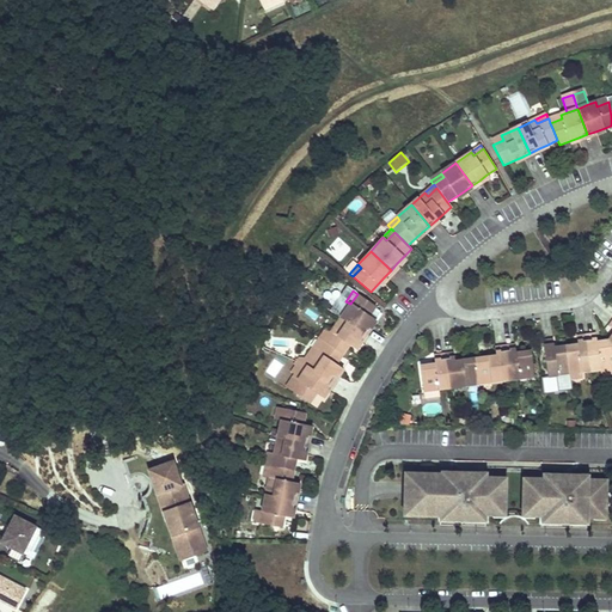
[(357,294),(350,304),(341,318),(365,335),(369,328),(372,330),(377,322),(369,317),(368,316),(369,313),(372,312),(377,307),(357,294)]
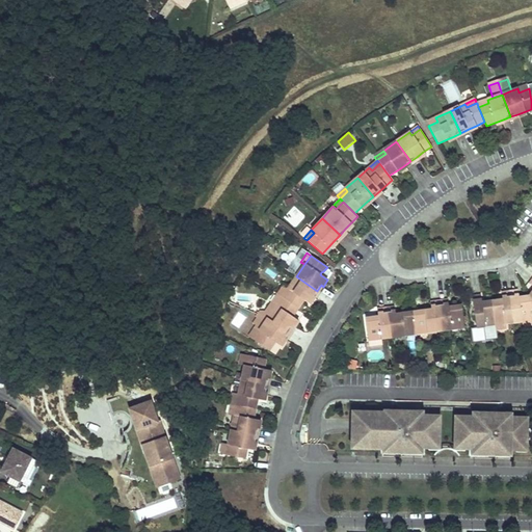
[(303,300),(311,304),(315,297),(313,296),(317,291),(296,276),(288,289),(283,297),(296,308),(298,309),(301,304),(301,301),(302,299),(303,300)]
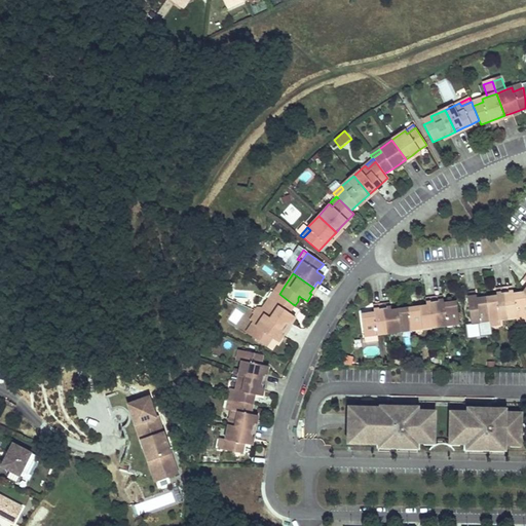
[(525,277),(524,280),(525,282),(525,289),(523,293),(518,294),(517,296),(514,297),(514,295),(513,288),(496,290),(497,297),(497,299),(494,299),(492,297),(481,299),(479,301),(477,301),(476,299),(475,293),(466,294),(471,324),(479,323),(500,321),(517,318),(525,316),(525,277)]
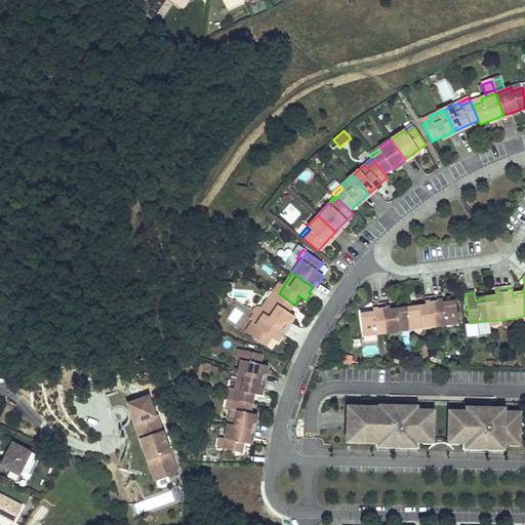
[(284,285),(280,282),(275,290),(279,293),(284,285)]
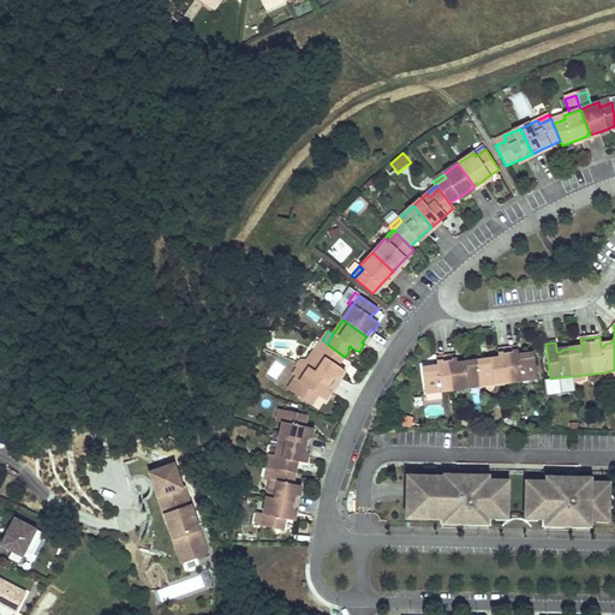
[(322,340),(315,351),(320,354),(327,344),(322,340)]
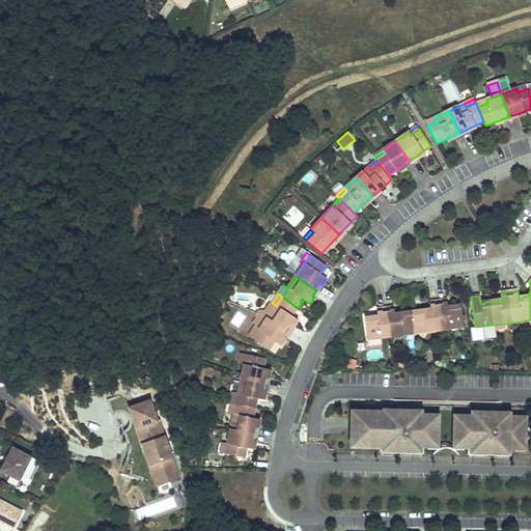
[(257,313),(266,316),(268,318),(287,332),(291,327),(294,328),(299,320),(292,316),(290,315),(292,313),(295,313),(298,308),(296,307),(282,297),(276,306),(272,303),(266,311),(260,310),(257,313)]
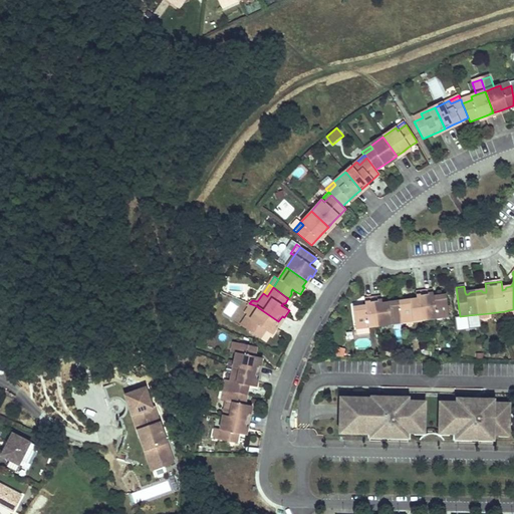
[(418,301),(412,302),(411,300),(389,303),(389,305),(382,306),(382,304),(381,296),(364,299),(365,306),(365,308),(363,309),(360,307),(353,308),(355,325),(368,323),(368,327),(393,324),(392,320),(413,317),(413,321),(437,317),(436,314),(449,312),(446,295),(439,296),(437,298),(434,299),(434,297),(433,289),(416,292),(417,299),(418,301)]
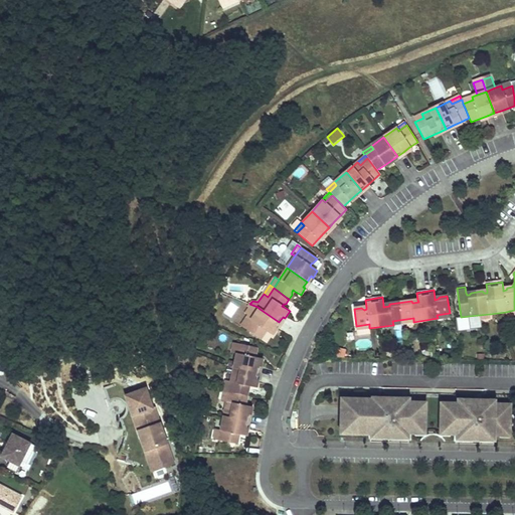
[(267,332),(273,336),(278,329),(276,327),(279,322),(260,309),(251,321),(245,329),(261,340),(265,335),(264,333),(266,331),(267,332)]
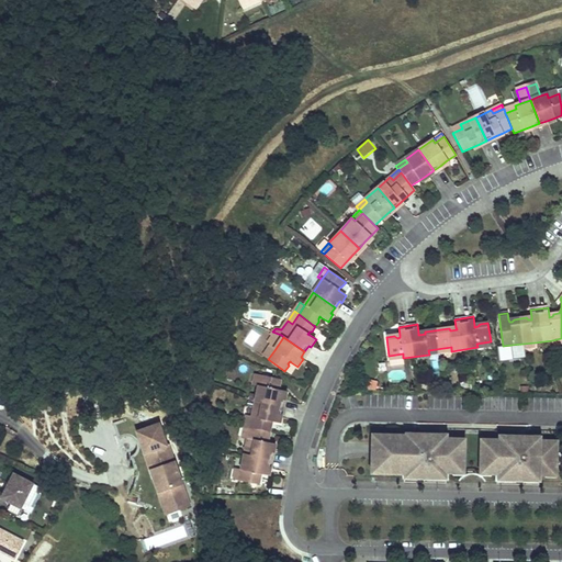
[(274,350),(270,347),(263,356),(268,359),(274,350)]
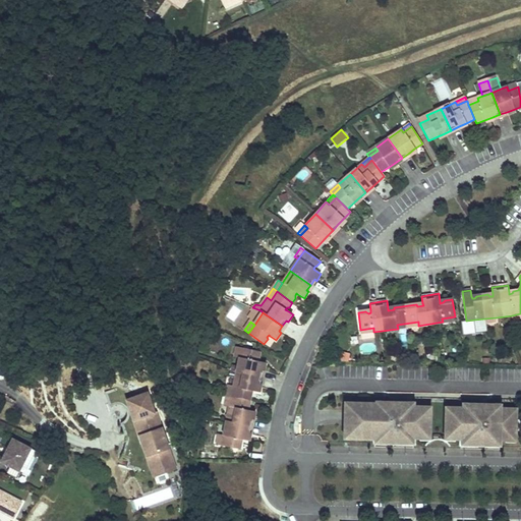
[(373,328),(360,330),(362,340),(374,338),(373,332),(373,328)]
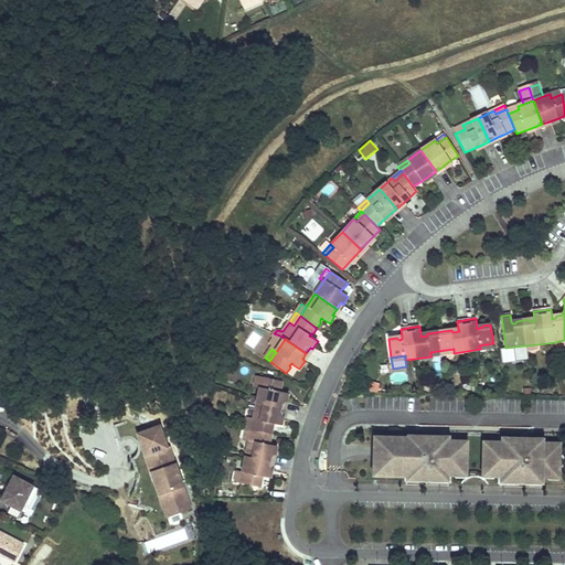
[(262,376),(259,387),(256,403),(281,408),(284,402),(286,402),(288,393),(280,392),(278,391),(279,388),(281,387),(283,381),(262,376)]
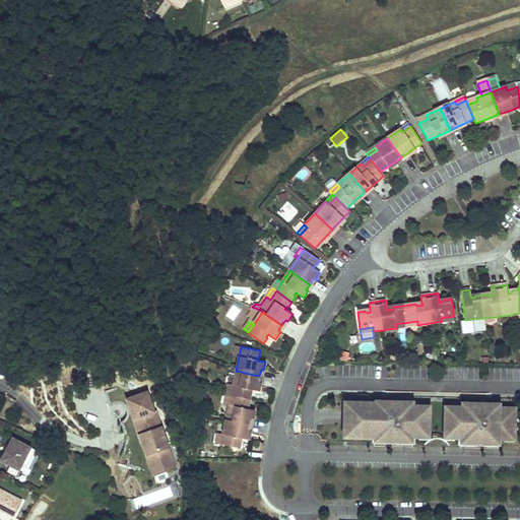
[(236,371),(233,386),(231,396),(250,399),(251,394),(250,392),(250,389),(252,390),(259,391),(261,383),(258,382),(259,376),(236,371)]
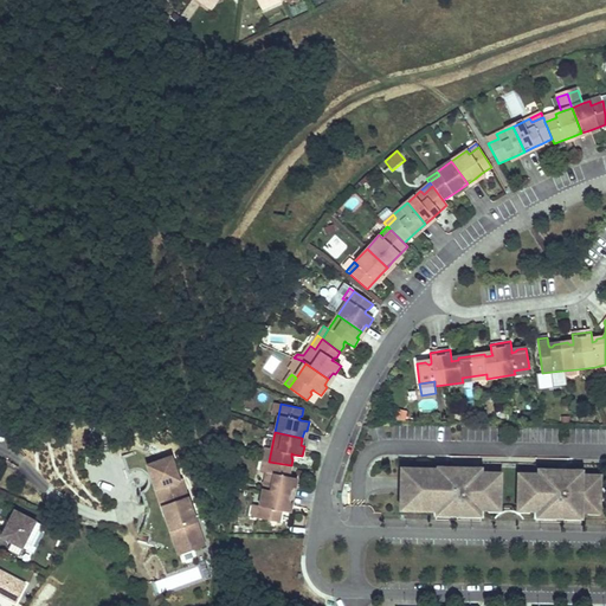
[(200,533),(179,477),(178,478),(169,456),(160,459),(146,452),(134,450),(120,455),(126,472),(131,470),(133,469),(134,469),(135,469),(136,469),(137,469),(139,470),(140,470),(141,471),(142,471),(143,472),(144,474),(146,475),(146,476),(147,477),(147,478),(147,479),(147,482),(147,483),(146,484),(146,485),(144,487),(143,488),(143,489),(142,490),(141,490),(140,490),(143,502),(148,501),(152,510),(152,511),(147,509),(140,533),(148,535),(147,541),(160,545),(160,547),(162,548),(168,524),(173,536),(185,532),(187,537),(200,533)]
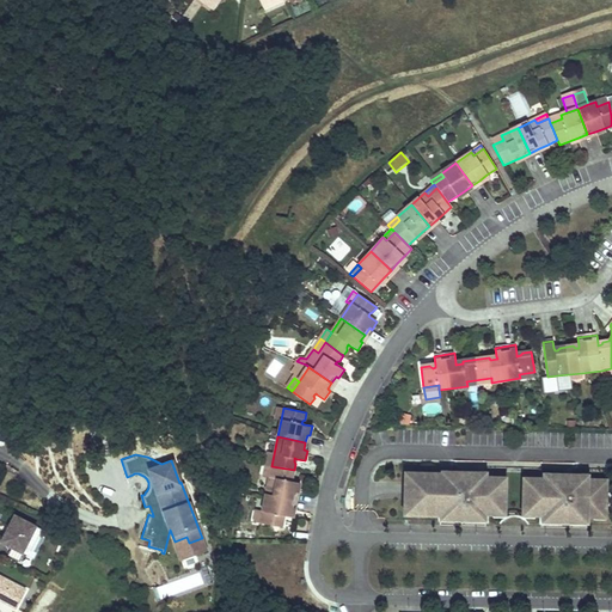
[(300,484),(292,482),(289,482),(291,479),(293,477),(294,470),(271,466),(269,478),(265,495),(293,501),(294,501),(295,493),(298,494),(300,484)]
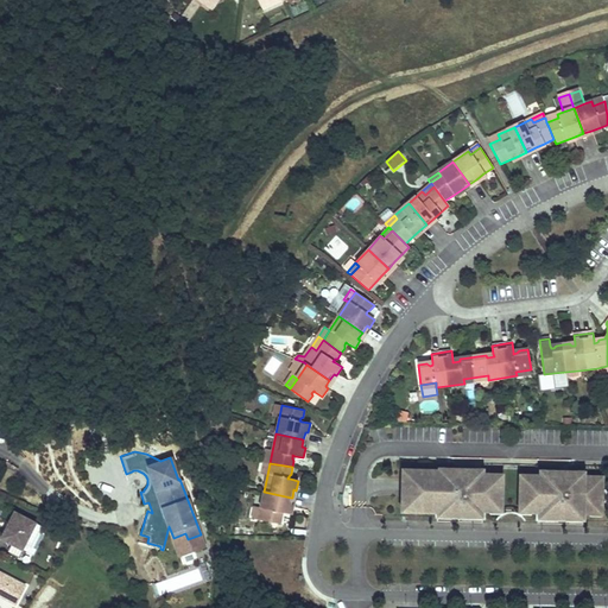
[(485,474),(477,474),(477,469),(469,469),(469,470),(454,470),(454,469),(445,469),(445,472),(439,472),(439,470),(420,470),(420,472),(412,472),(412,477),(403,477),(403,506),(412,506),(412,512),(420,512),(420,513),(439,513),(439,512),(444,512),(444,518),(453,518),(453,517),(469,517),(469,518),(477,518),(477,512),(483,512),(483,511),(491,511),(491,510),(502,510),(502,476),(485,475),(485,474)]
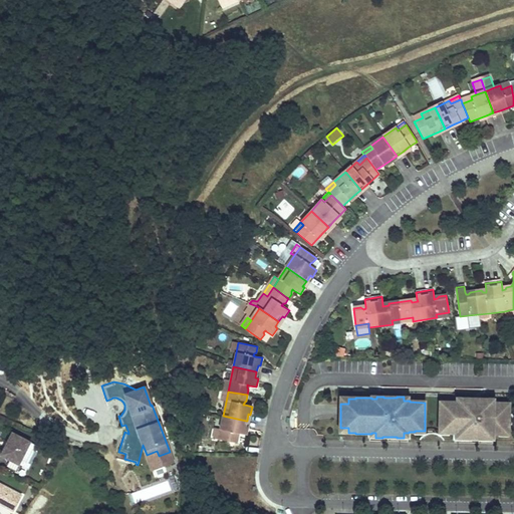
[(482,399),(482,400),(475,400),(469,400),(469,398),(462,398),(462,402),(456,402),(456,403),(440,403),(440,431),(449,431),(449,432),(455,432),(455,434),(461,434),(461,439),(468,439),(468,438),(475,438),(481,438),(481,440),(488,440),(488,435),(494,435),(494,433),(500,433),(500,432),(509,433),(510,404),(495,404),(495,403),(489,403),(489,399),(482,399)]
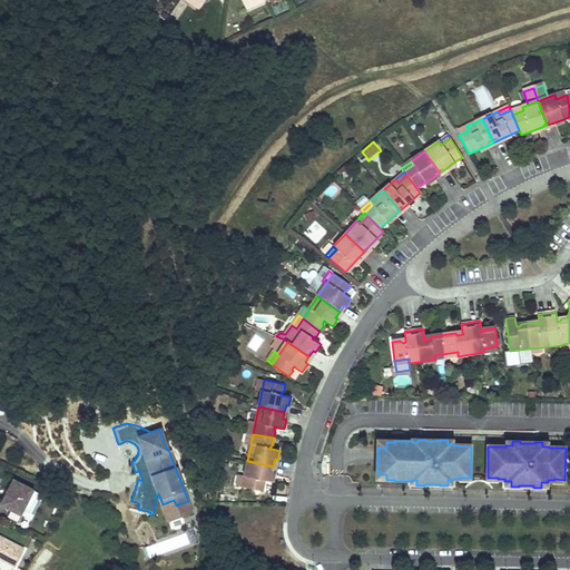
[(247,461),(244,477),(242,488),(263,492),(264,485),(263,483),(263,481),(265,481),(273,483),(275,473),(272,473),(273,467),(247,461)]
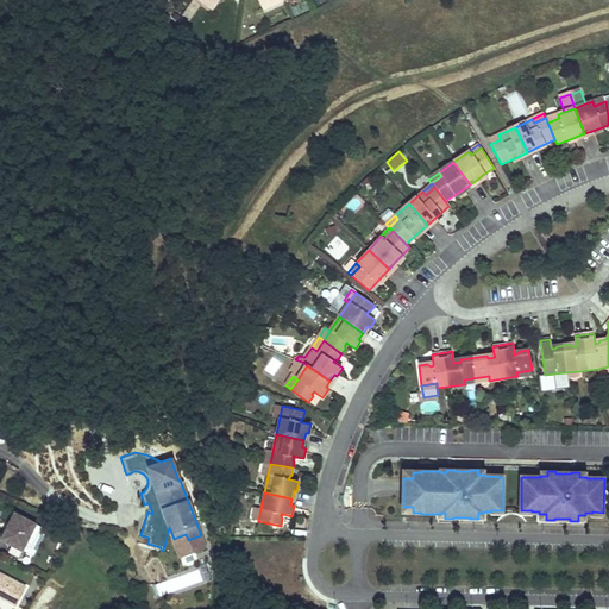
[(23,552),(37,525),(16,514),(1,540),(23,552)]
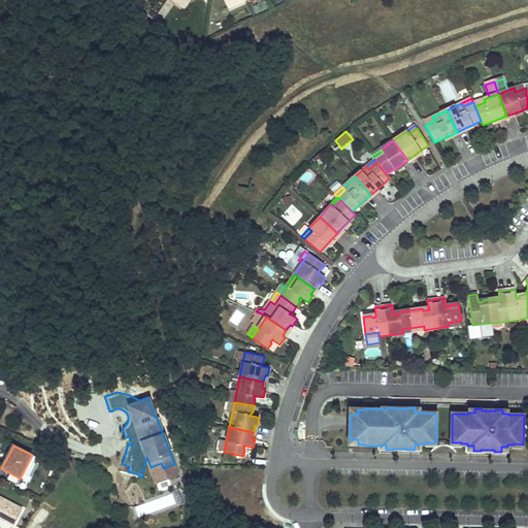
[(177,472),(174,464),(163,468),(161,463),(151,467),(156,481),(177,472)]
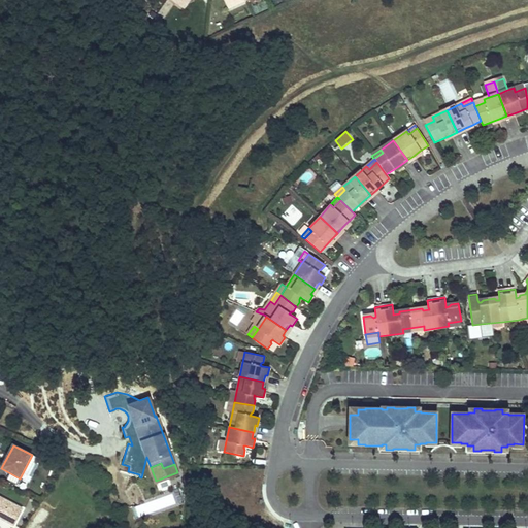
[(157,485),(159,491),(172,487),(169,480),(157,485)]
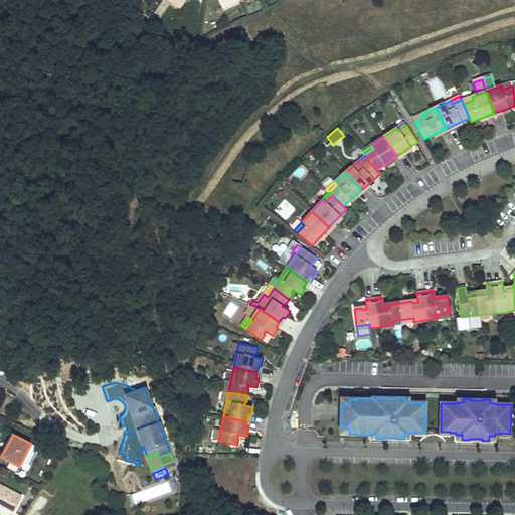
[(21,497),(0,485),(0,505),(13,512),(21,497)]
